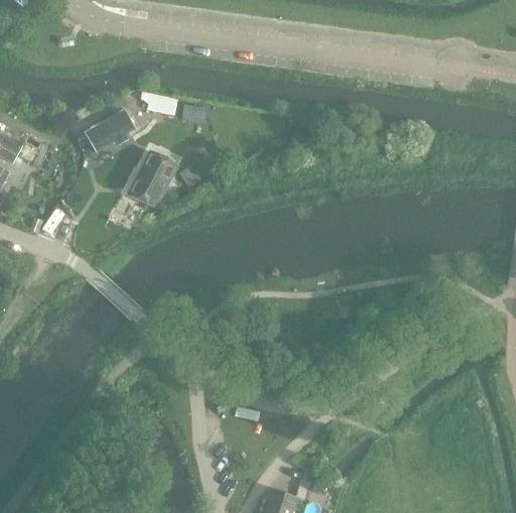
[(150,93),(147,108),(174,114),(177,99),(150,93)]
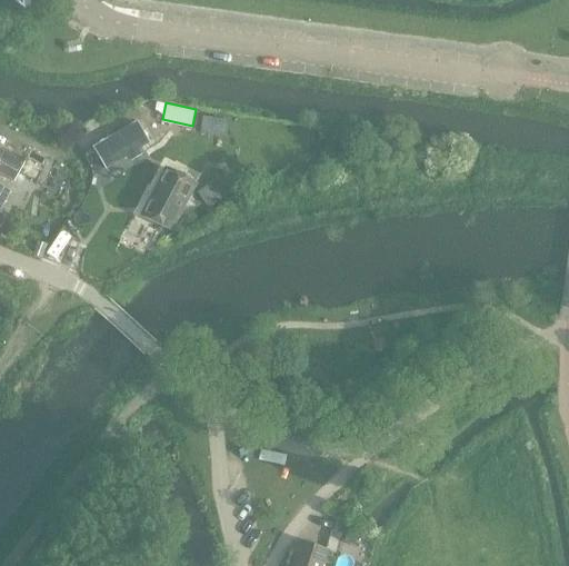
[(137,120),(95,146),(106,165),(148,140),(137,120)]
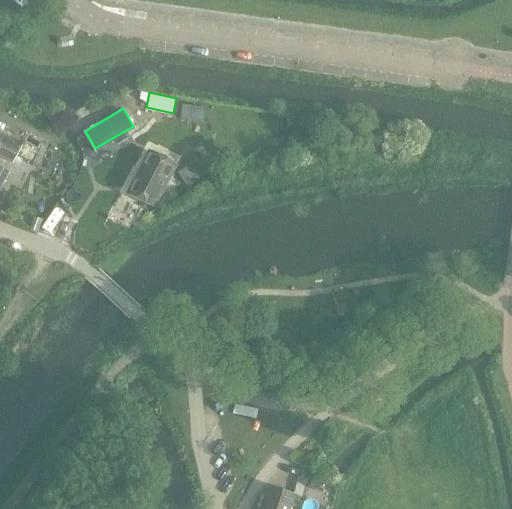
[(0,153),(13,161),(22,144),(0,132),(0,153)]
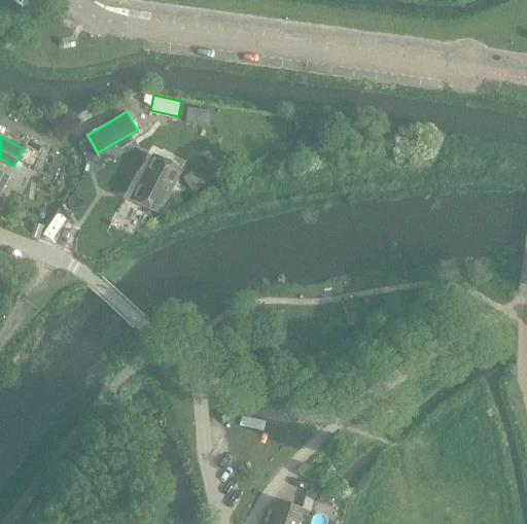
[(154,153),(132,198),(157,211),(181,168),(154,153)]
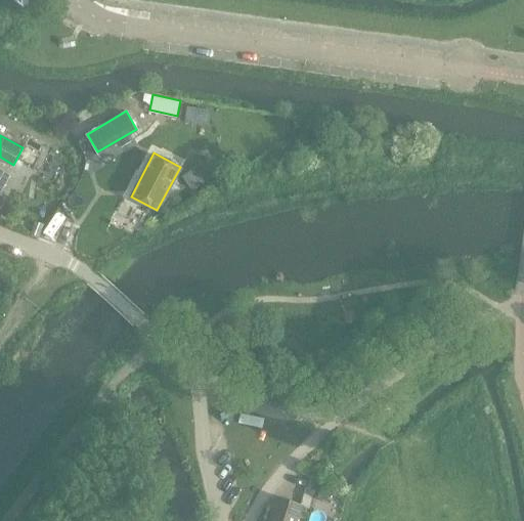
[(35,220),(31,232),(39,235),(43,223),(35,220)]
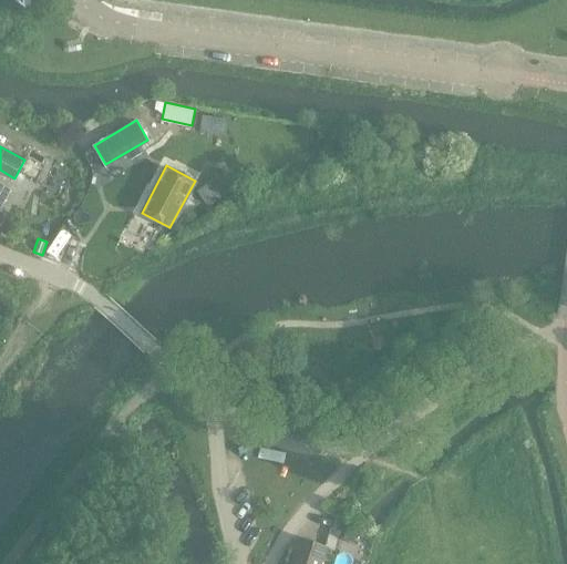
[(291,563),(319,563),(326,545),(300,537),(291,563)]
